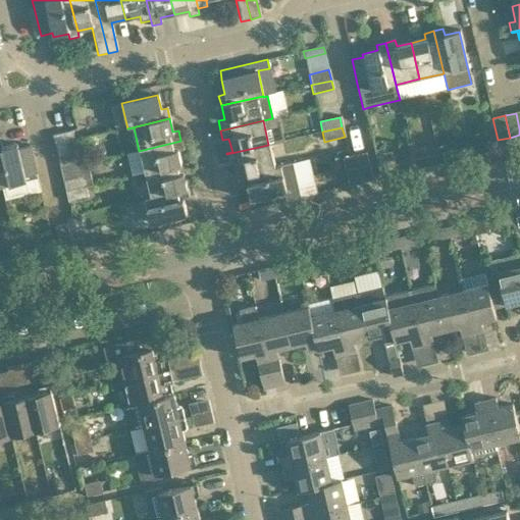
[(52,136),(54,145),(73,141),(71,132),(52,136)]
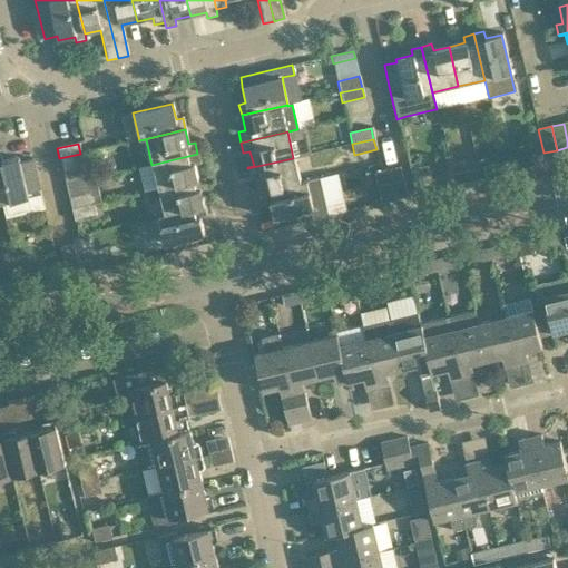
[(59,158),(61,170),(82,165),(80,154),(59,158)]
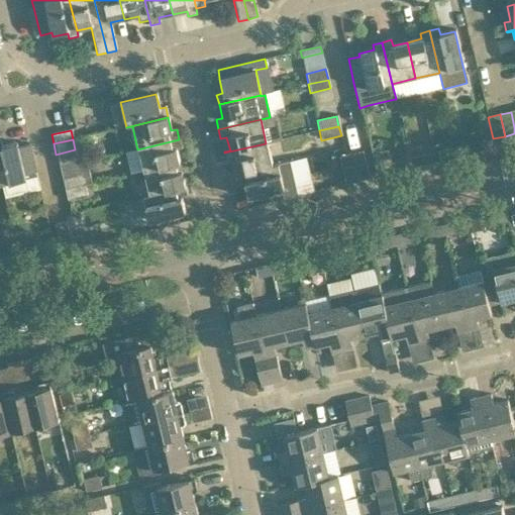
[(185,163),(185,162),(179,163),(176,149),(181,147),(179,139),(137,149),(142,173),(185,163)]
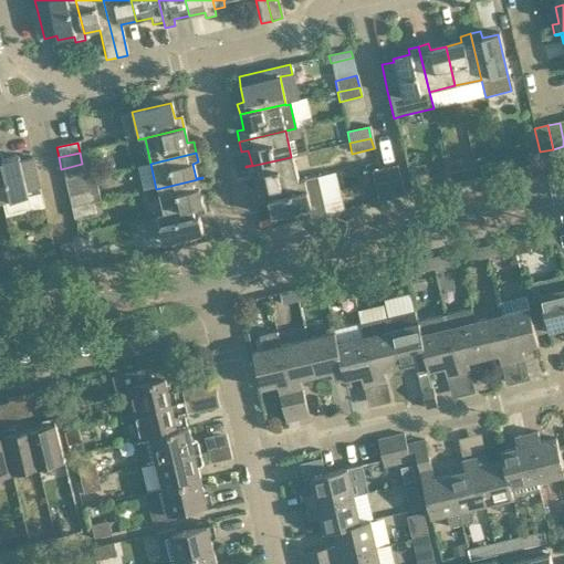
[(0,155),(0,204),(27,197),(25,192),(39,190),(32,159),(19,162),(18,157),(1,162),(0,155)]
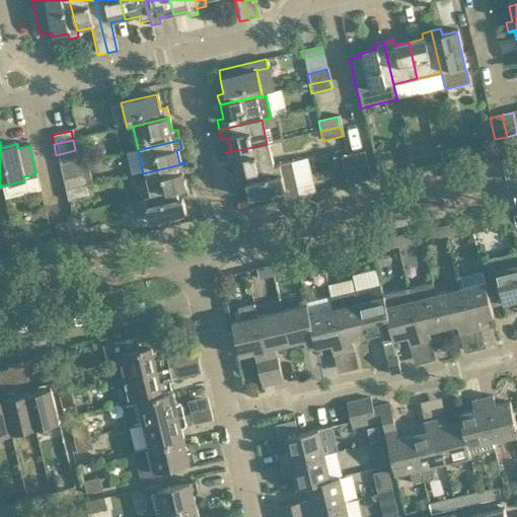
[(478,143),(458,148),(461,158),(481,153),(478,143)]
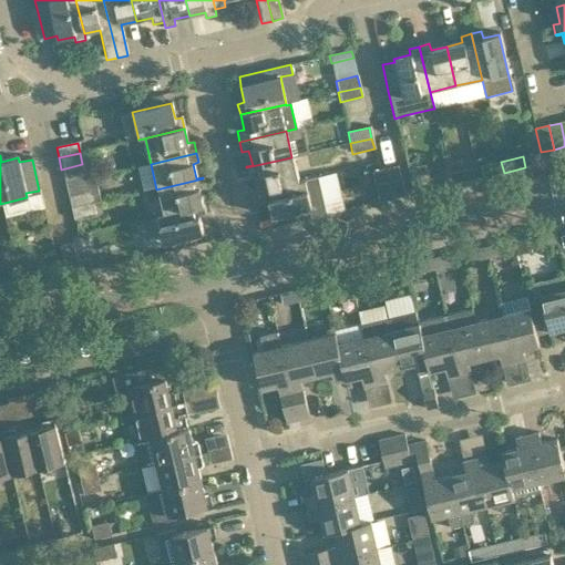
[(246,167),(248,177),(255,176),(258,193),(298,182),(291,157),(246,167)]
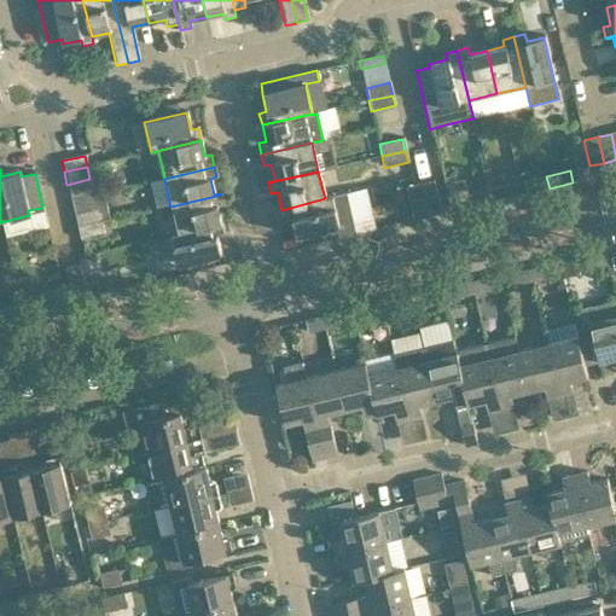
[(550,189),(546,176),(523,181),(526,193),(550,189)]
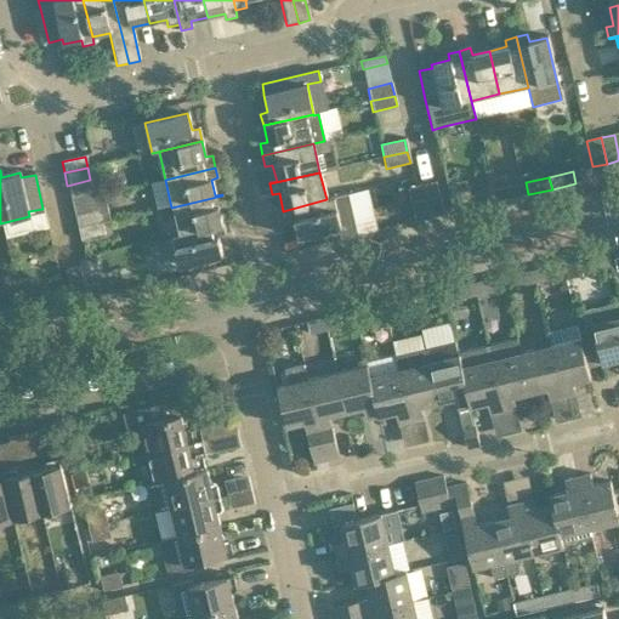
[(67,186),(71,202),(95,196),(90,180),(67,186)]
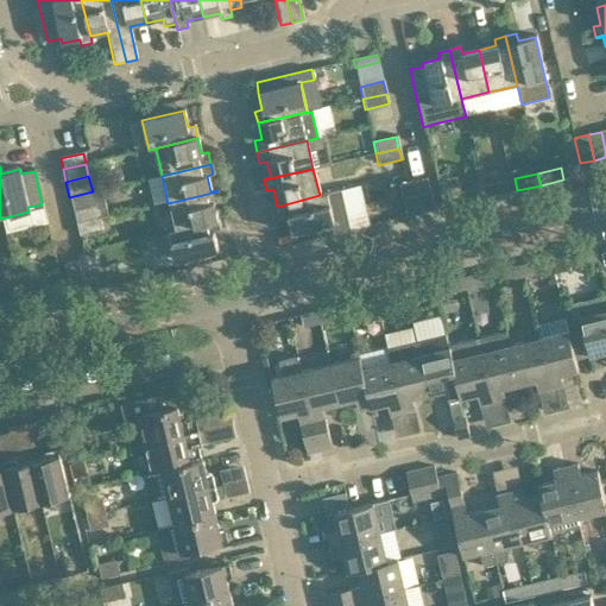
[(434,210),(427,178),(398,185),(406,216),(434,210)]
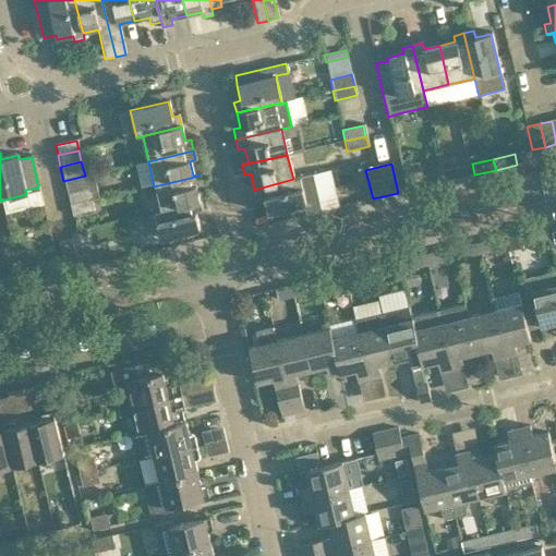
[(463,166),(442,171),(445,182),(467,177),(463,166)]
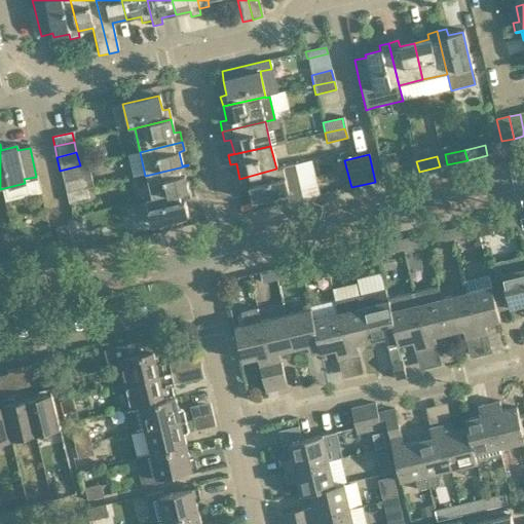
[(419,172),(416,161),(397,166),(399,177),(419,172)]
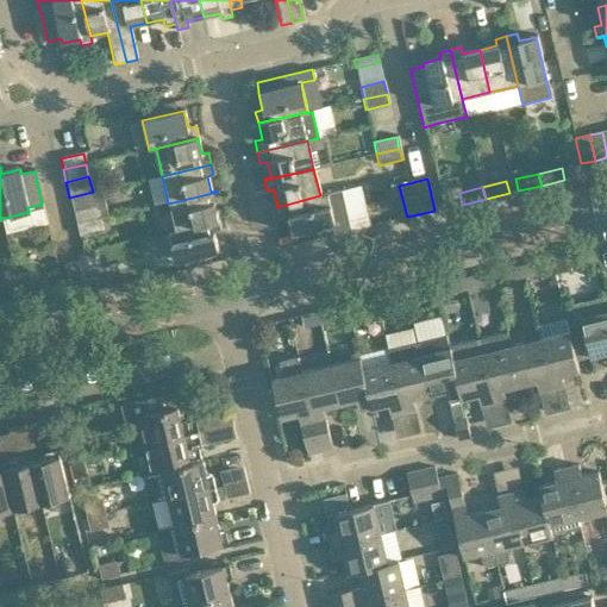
[(69,198),(73,213),(104,206),(100,191),(93,192),(69,198)]
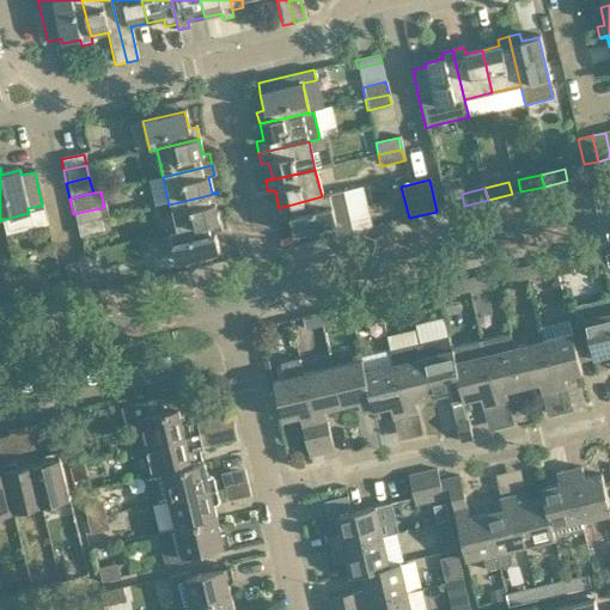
[(310,242),(352,232),(342,191),(322,196),(279,208),(282,218),(288,217),(293,235),(307,231),(310,242)]
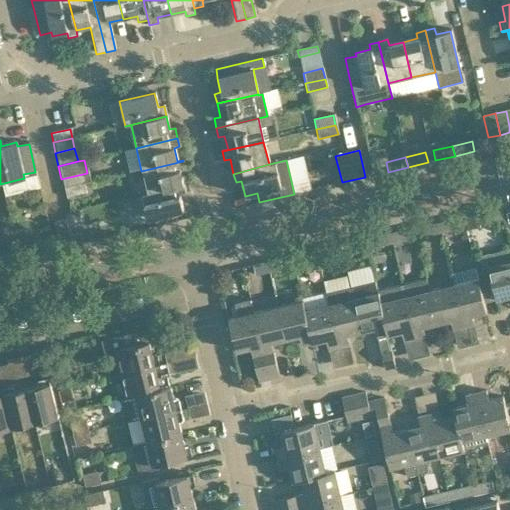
[(183,186),(179,171),(185,170),(183,161),(141,171),(147,194),(141,195),(141,196),(183,186)]
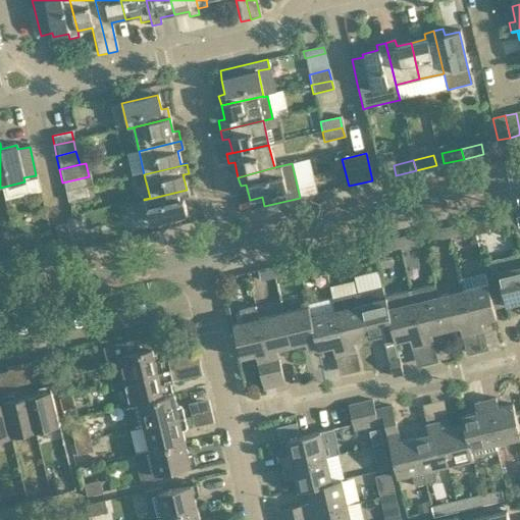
[(65,193),(85,189),(92,187),(89,176),(62,183),(65,193)]
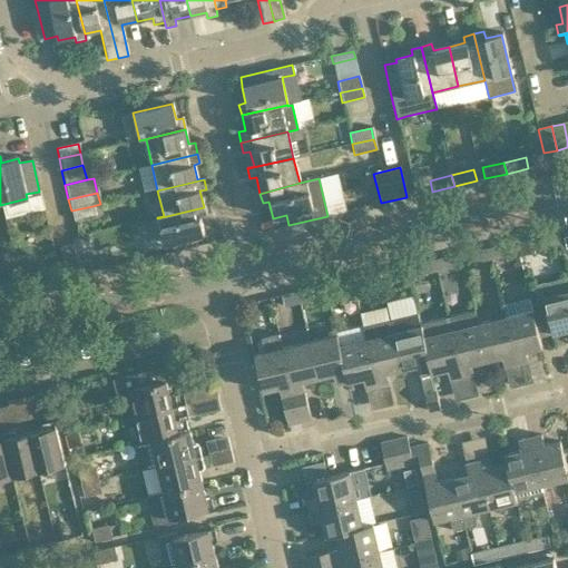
[(92,206),(71,211),(74,222),(95,216),(92,206)]
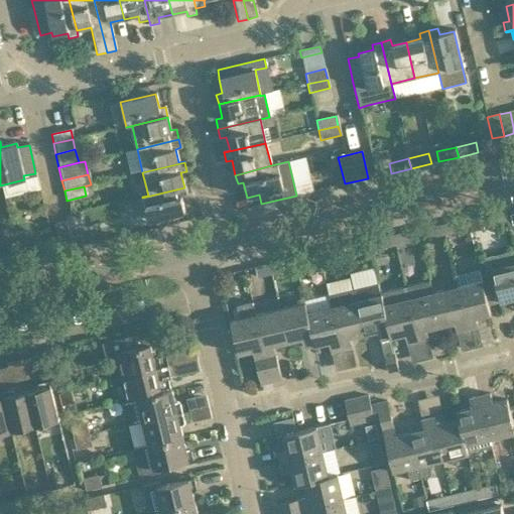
[(148,221),(184,212),(180,198),(186,196),(184,187),(142,198),(148,221)]
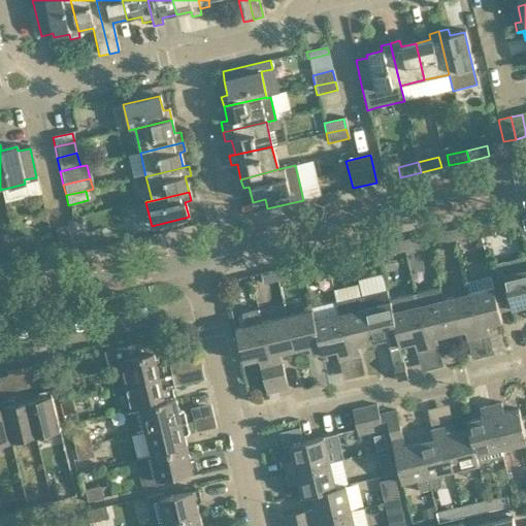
[(516,217),(504,220),(507,231),(518,229),(516,217)]
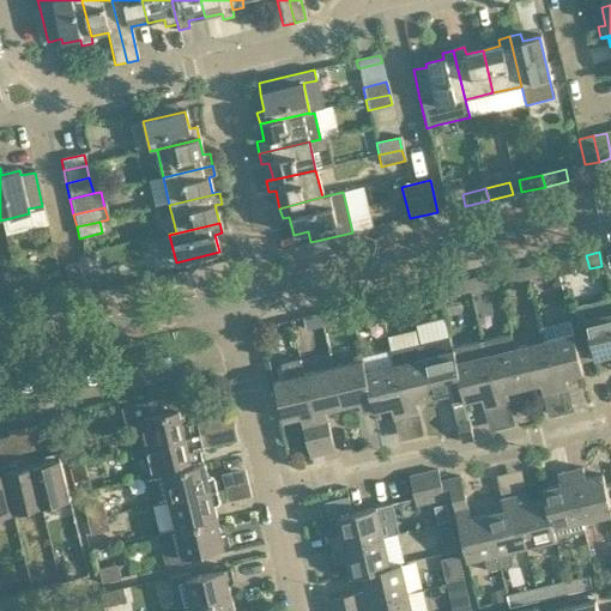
[(569,256),(555,260),(557,272),(558,276),(573,272),(569,256)]
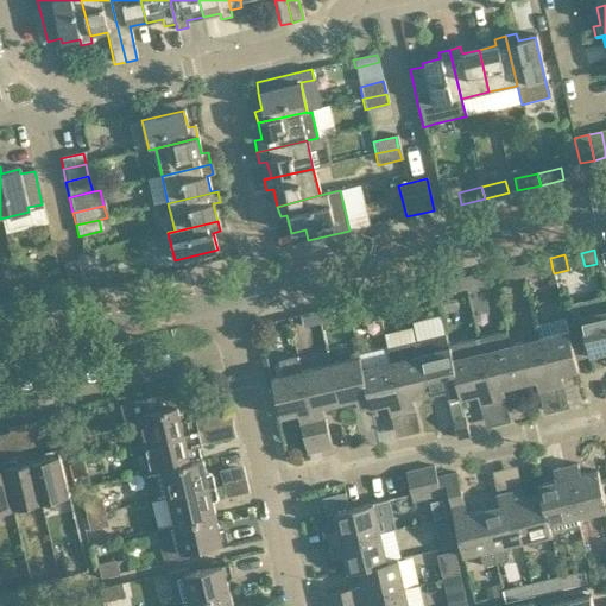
[(550,258),(526,264),(529,276),(553,270),(550,258)]
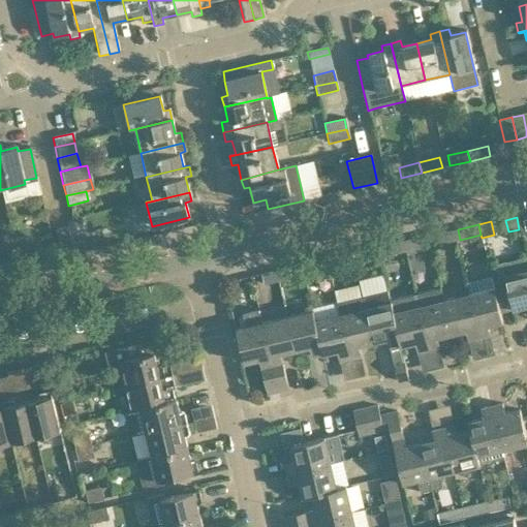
[(448,231),(427,237),(429,247),(451,242),(448,231)]
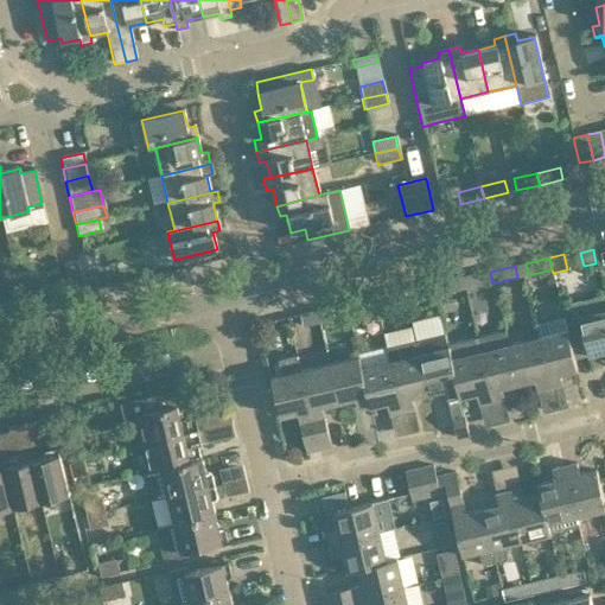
[(492,284),(490,272),(467,276),(470,288),(492,284)]
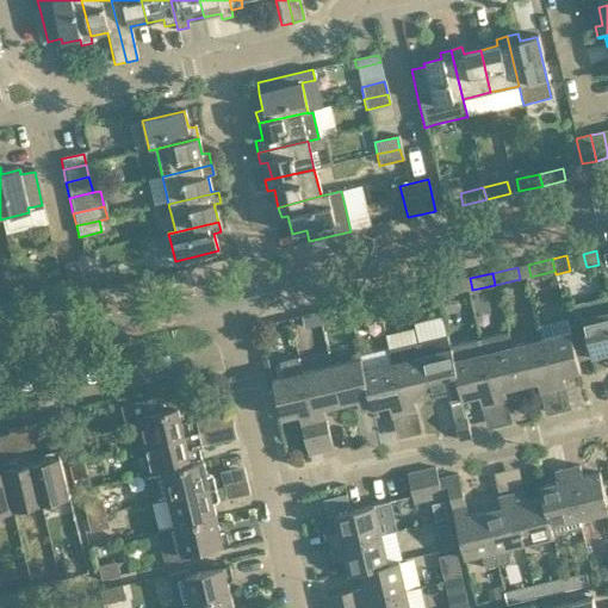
[(459,280),(435,285),(438,297),(461,291),(459,280)]
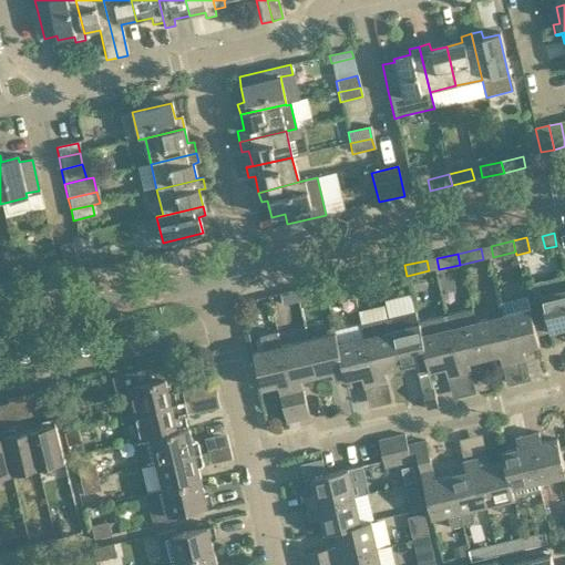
[(28,264),(18,266),(20,277),(30,275),(28,264)]
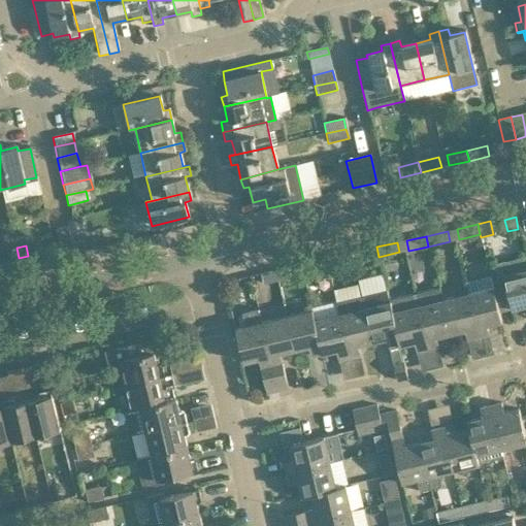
[(351,253),(330,257),(332,267),(354,262),(351,253)]
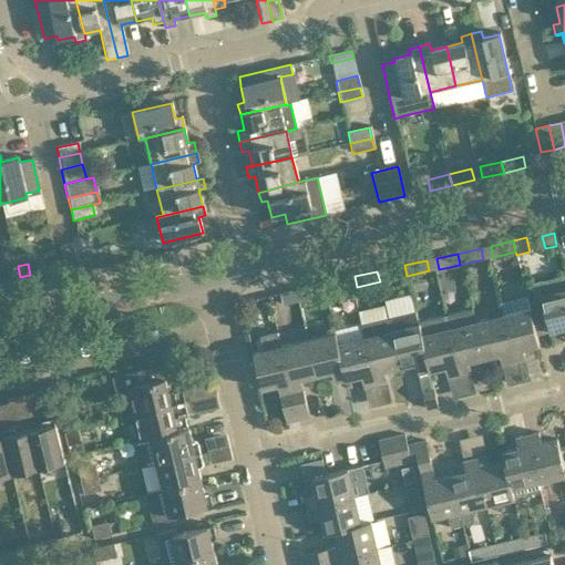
[(346,278),(322,284),(325,295),(348,289),(346,278)]
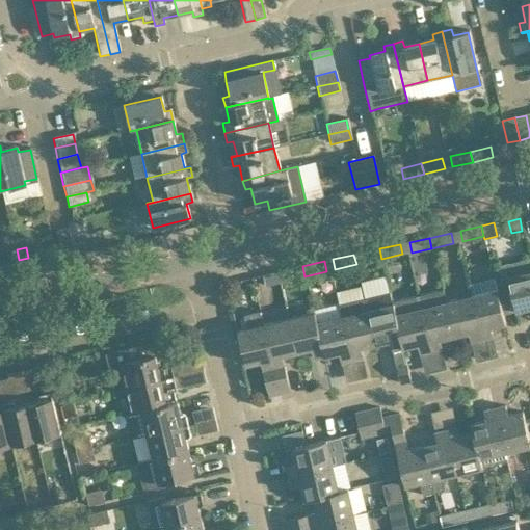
[(298,267),(277,272),(280,282),(300,277),(298,267)]
